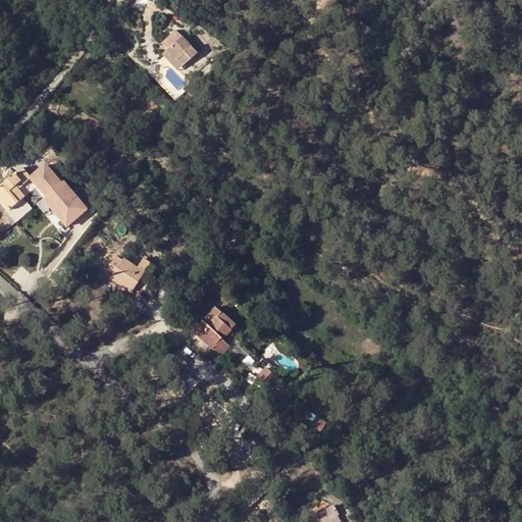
[(197,53),(183,38),(166,52),(176,62),(183,56),(188,62),(197,53)]
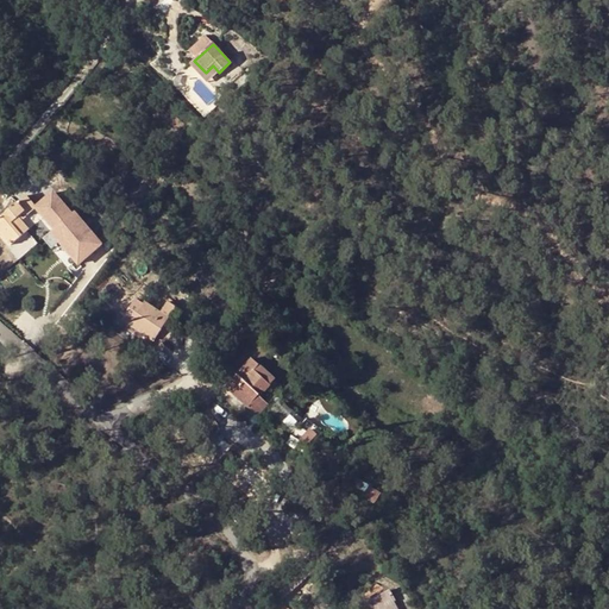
[(206,73),(194,61),(189,66),(200,77),(206,73)]
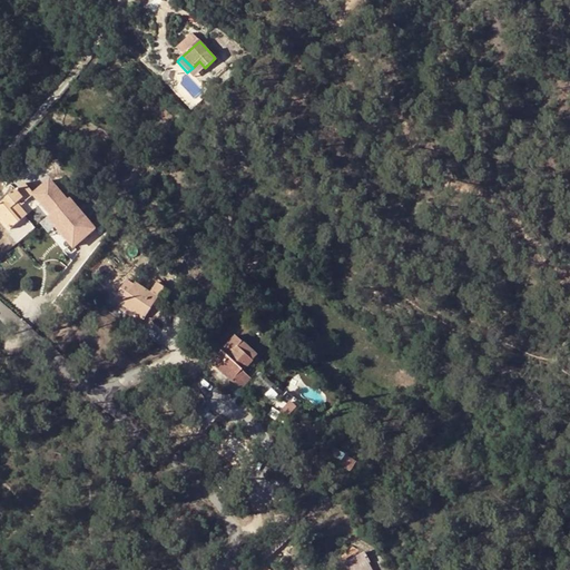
[(187,72),(194,78),(205,68),(199,61),(193,68),(187,72)]
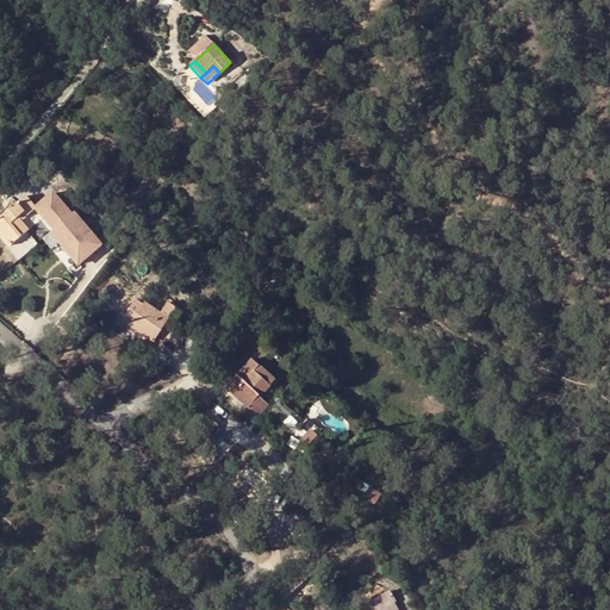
[(197,79),(188,68),(181,75),(190,85),(197,79)]
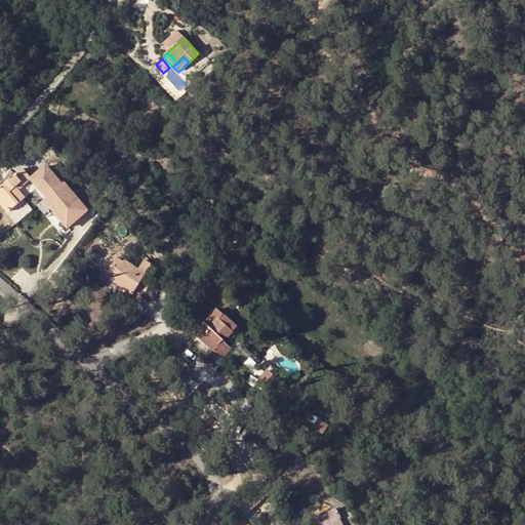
[(0,201),(9,212),(37,188),(23,170),(0,189),(0,201)]
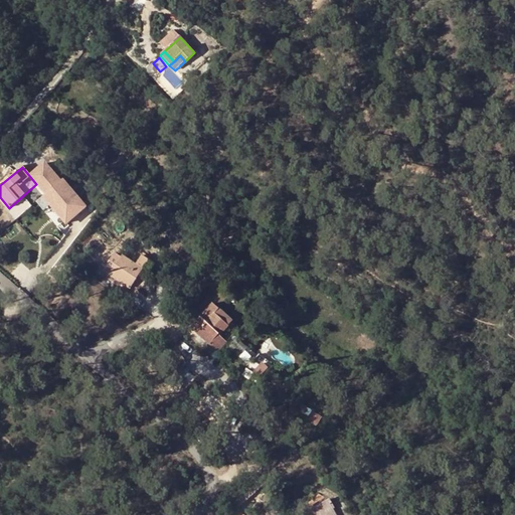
[(148,275),(154,267),(141,258),(136,266),(122,256),(110,275),(131,289),(143,272),(148,275)]
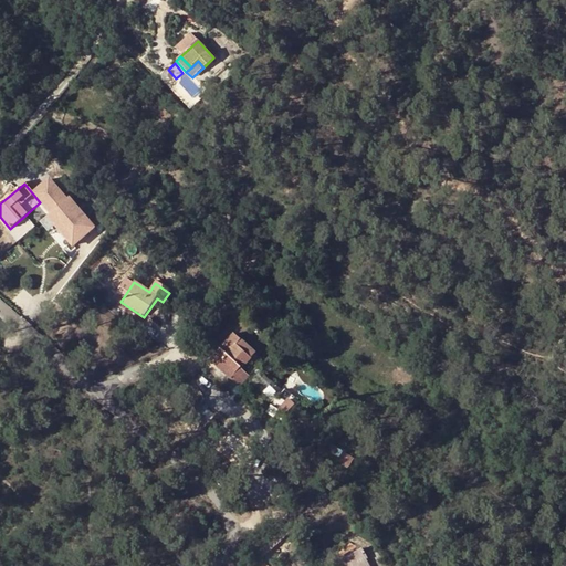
[(236,345),(240,342),(234,336),(222,349),(228,354),(236,345)]
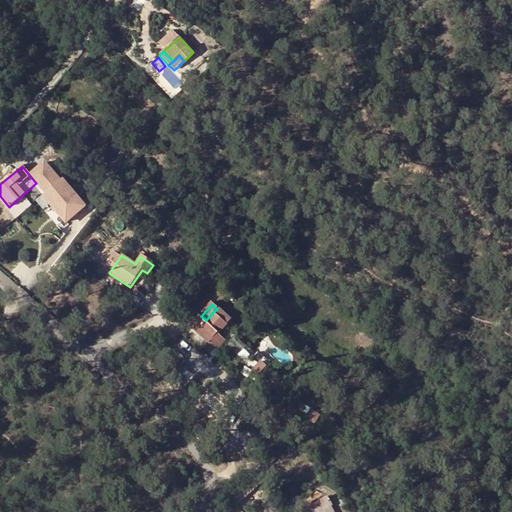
[(217,309),(213,312),(226,324),(230,321),(217,309)]
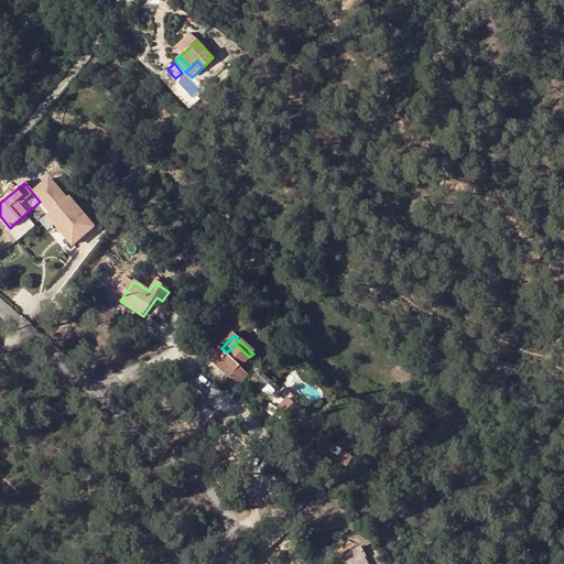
[(229,378),(239,368),(249,357),(235,344),(227,353),(221,348),(209,359),(229,378)]
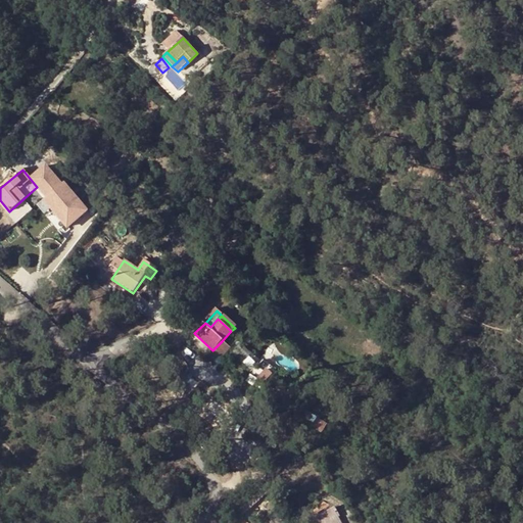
[(249,349),(252,345),(242,335),(238,339),(249,349)]
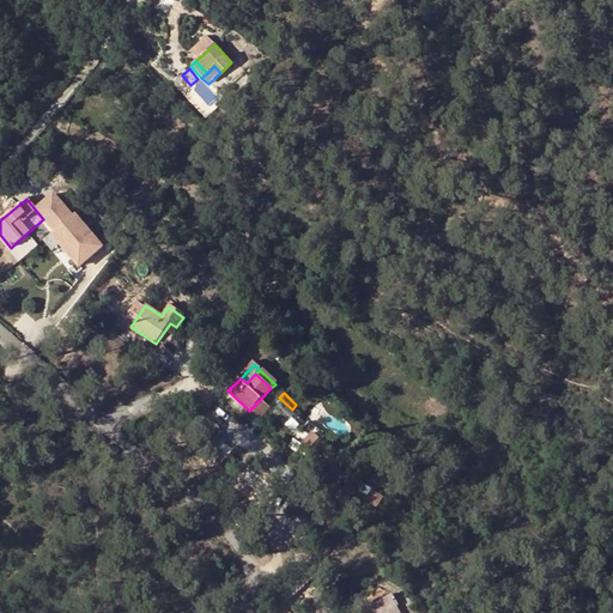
[(260,400),(249,411),(259,419),(269,410),(260,400)]
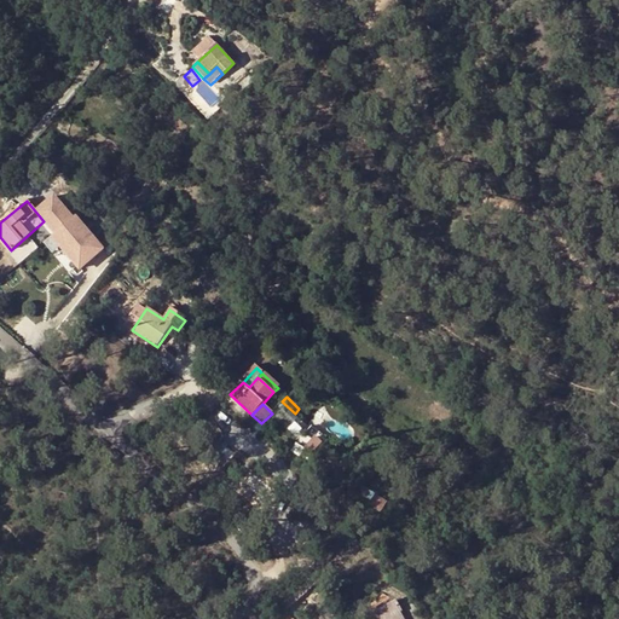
[(323,450),(324,438),(313,437),(312,449),(323,450)]
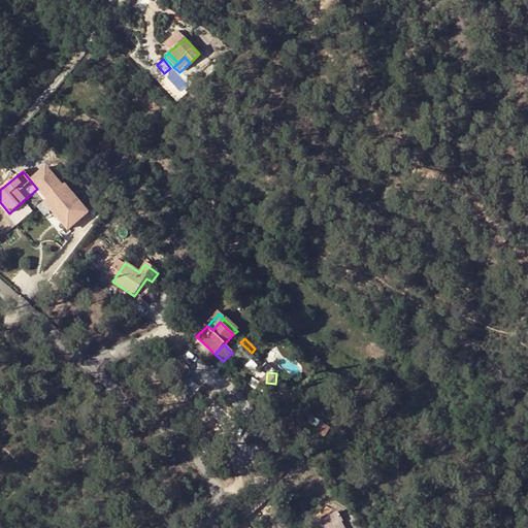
[(316,430),(325,436),(330,430),(320,423),(316,430)]
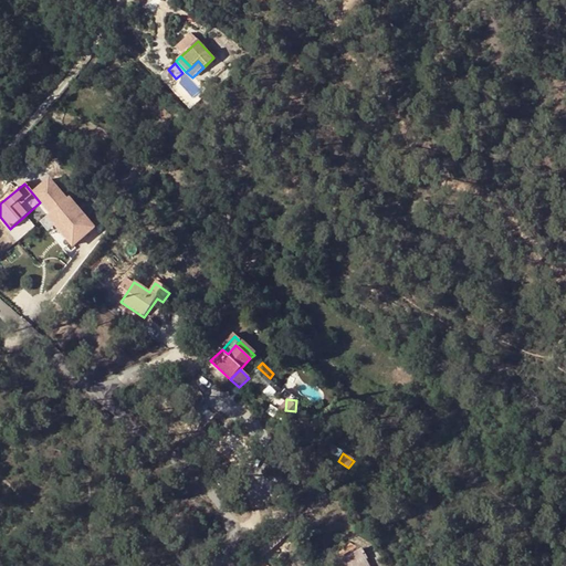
[(271,549),(286,536),(279,530),(265,544),(271,549)]
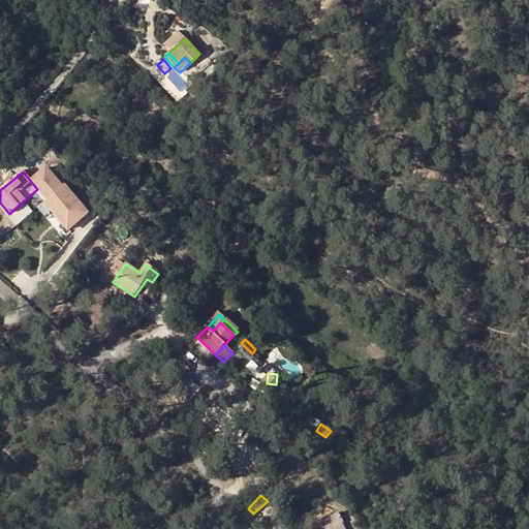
[(343,523),(338,514),(318,525),(320,528),(343,528),(341,524),(343,523)]
